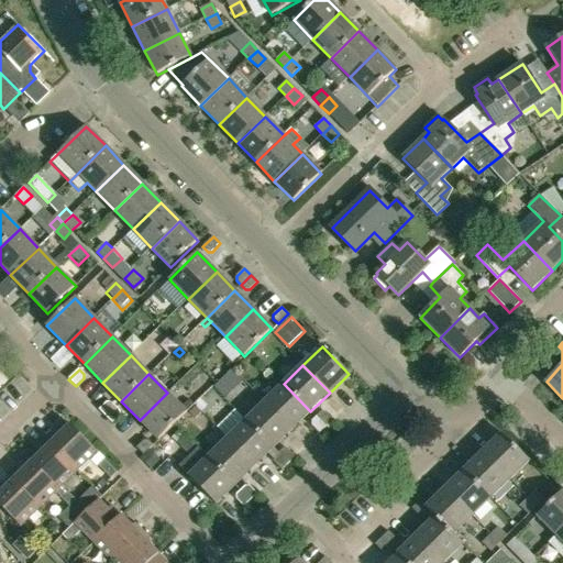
[(225,399),(233,392),(221,381),(214,388),(225,399)]
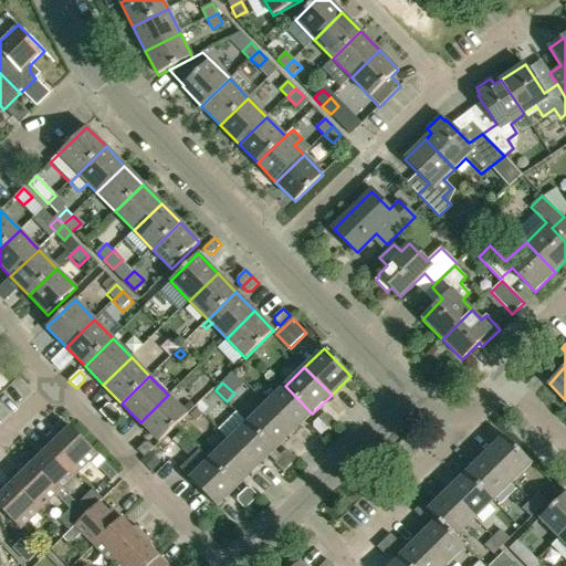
[(293,432),(312,413),(285,386),(266,405),(293,432)]
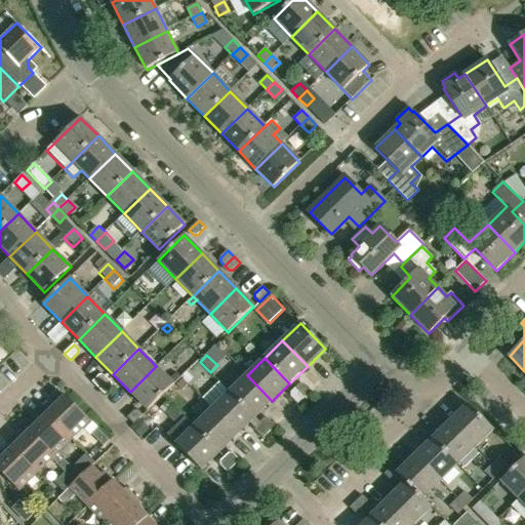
[(156,366),(130,392),(148,410),(173,385),(156,366)]
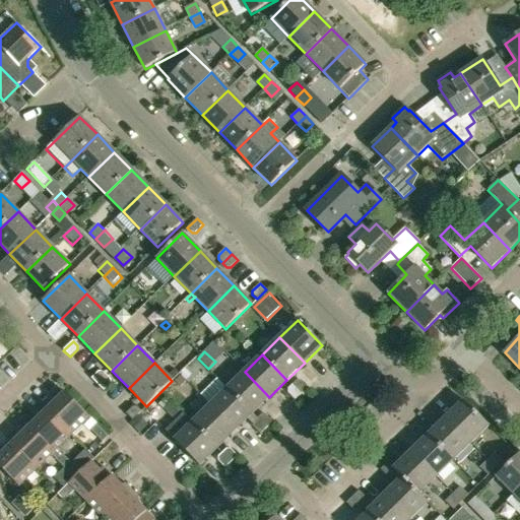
[(191,375),(185,369),(180,374),(186,380),(191,375)]
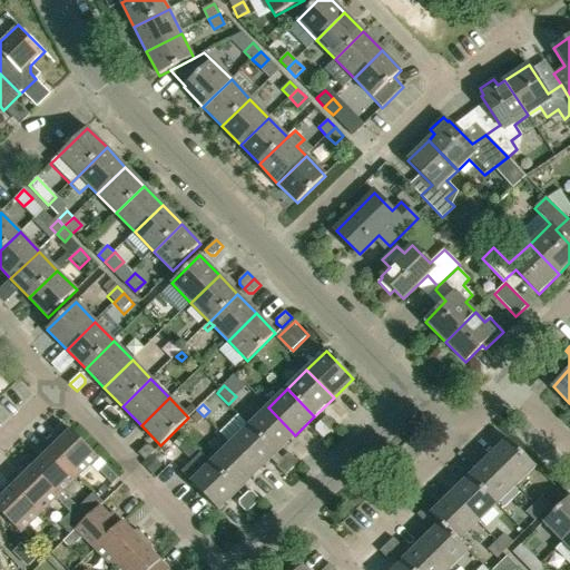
[(195,410),(190,405),(185,412),(189,416),(195,410)]
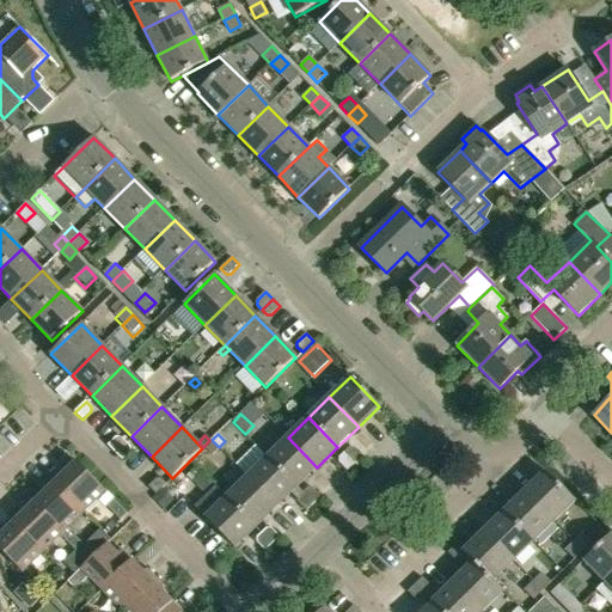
[(116,438),(108,446),(115,453),(126,442),(121,438),(116,438)]
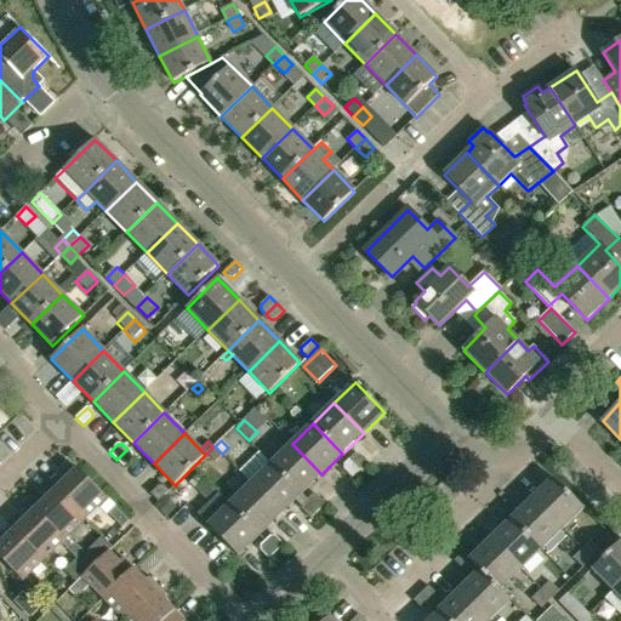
[(301,495),(322,474),(292,444),(272,463),(301,495)]
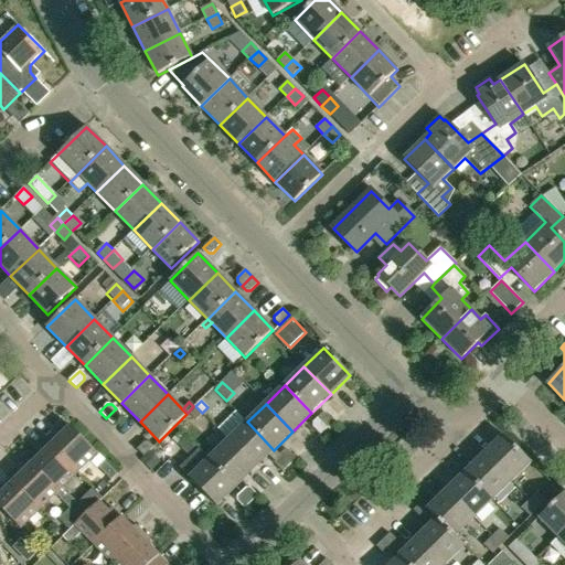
[(116,408),(106,418),(113,425),(120,417),(120,413),(116,408)]
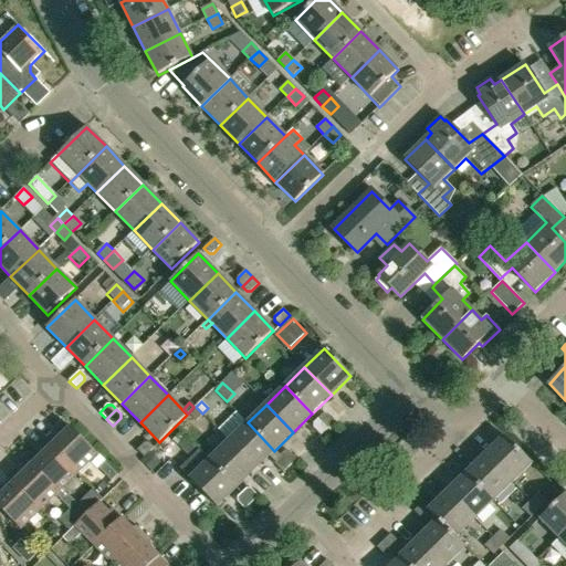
[(201,416),(196,410),(189,416),(196,422),(201,416)]
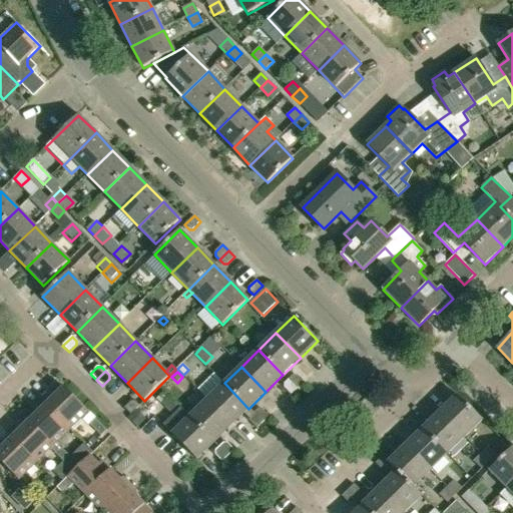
[(293,376),(288,380),(297,389),(304,383),(297,376),(293,376)]
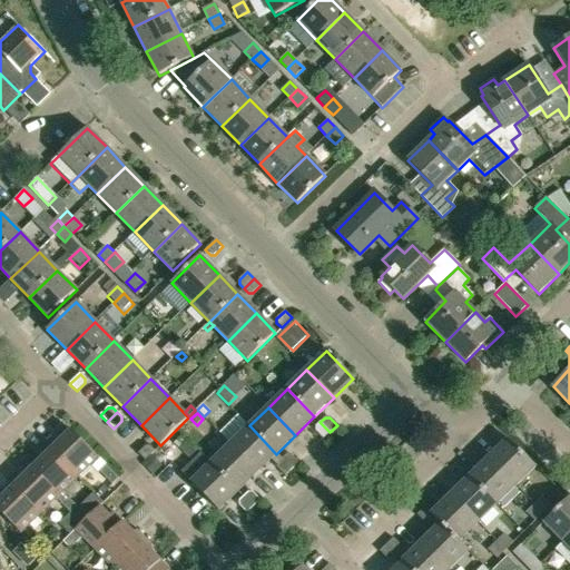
[(315,426),(315,431),(323,439),(330,432),(320,422),(315,426)]
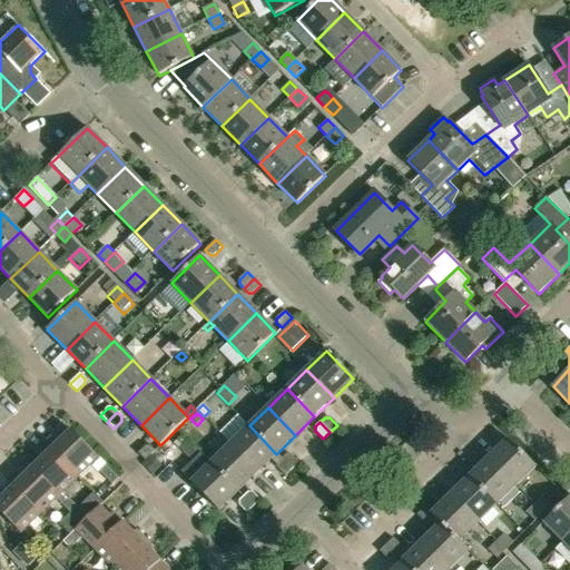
[(257,472),(276,454),(249,425),(229,444),(257,472)]
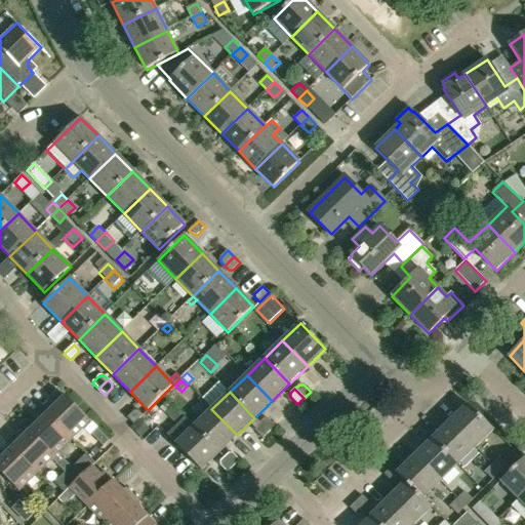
[(44,410),(72,439),(90,421),(66,396),(54,406),(51,403),(44,410)]
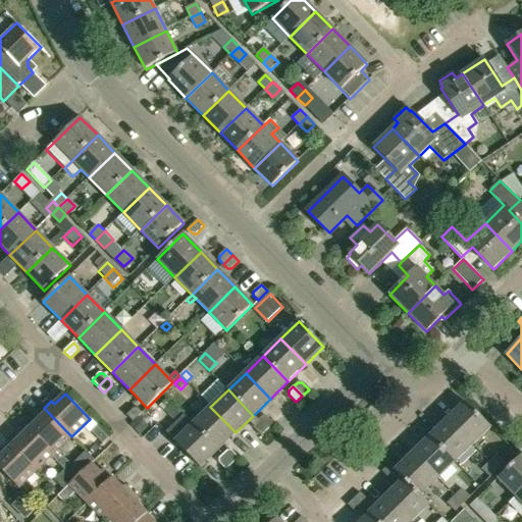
[(448,419),(473,445),(490,427),(466,402),(448,419)]
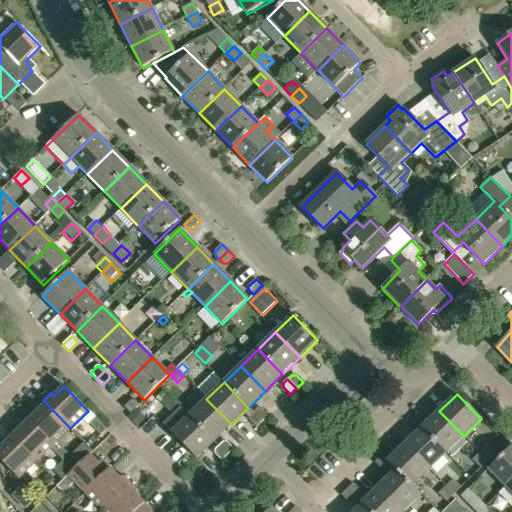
[(214,441),(231,424),(206,399),(189,416),(214,441)]
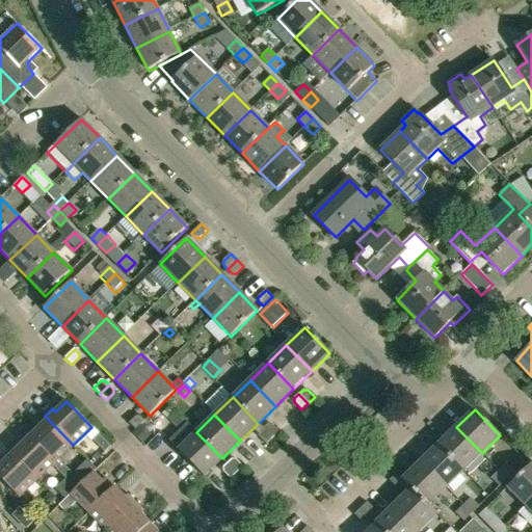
[(55,462),(58,459),(73,445),(45,416),(37,422),(41,426),(30,436),(55,462)]
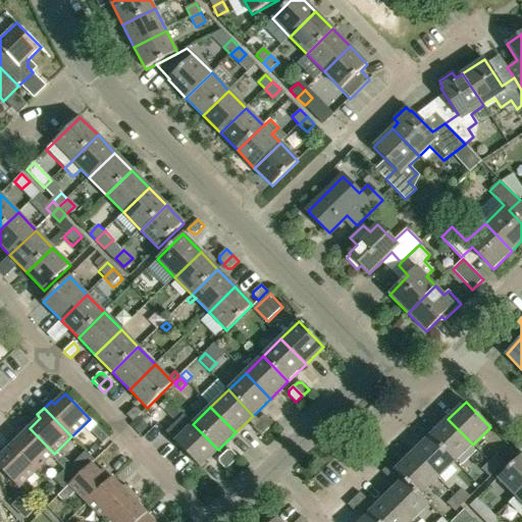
[(142,413),(138,408),(134,408),(126,415),(133,422),(142,413)]
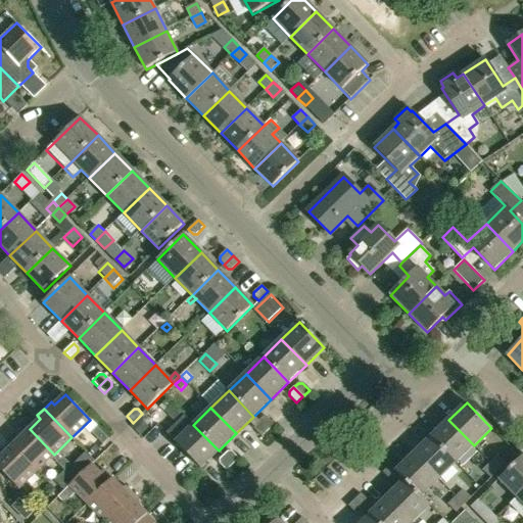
[(219,450),(193,425),(185,417),(167,434),(200,468),(219,450)]
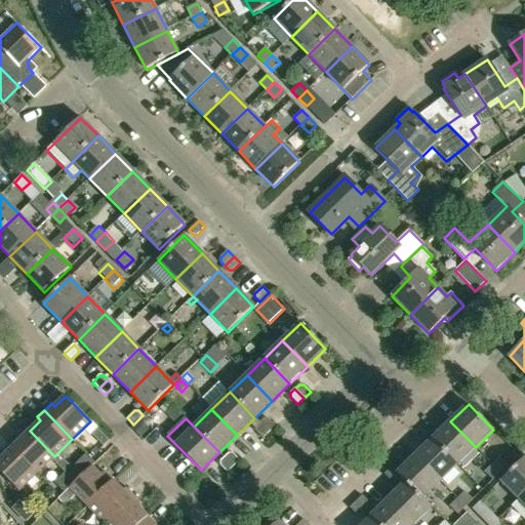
[(264,418),(259,422),(269,433),(276,426),(268,418),(264,418)]
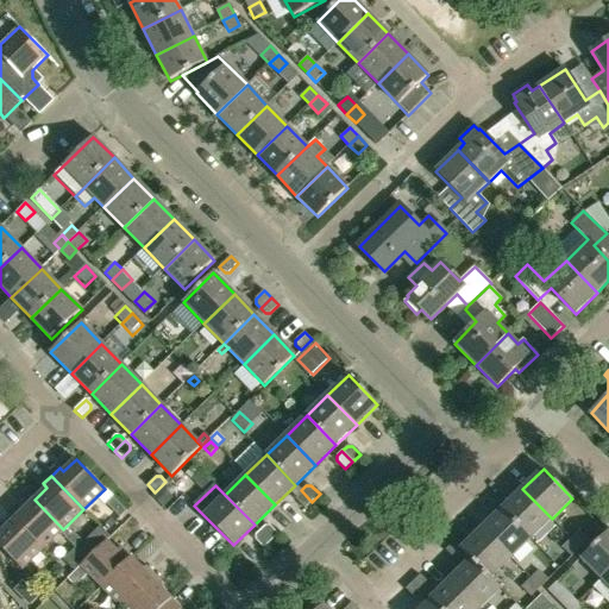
[(163,506),(170,500),(159,489),(152,496),(163,506)]
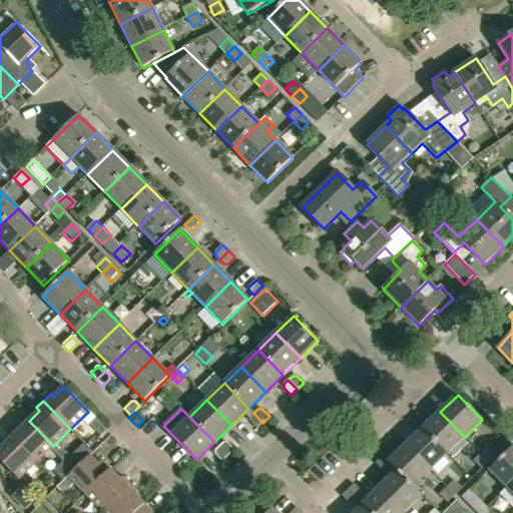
[(447,454),(465,437),(440,412),(423,429),(447,454)]
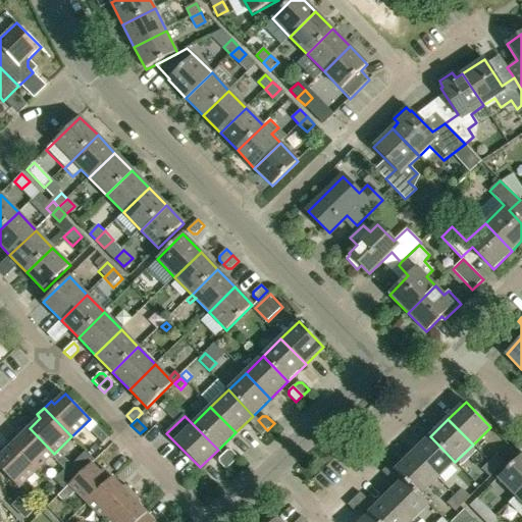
[(254,424),(254,428),(261,436),(267,430),(258,420),(254,424)]
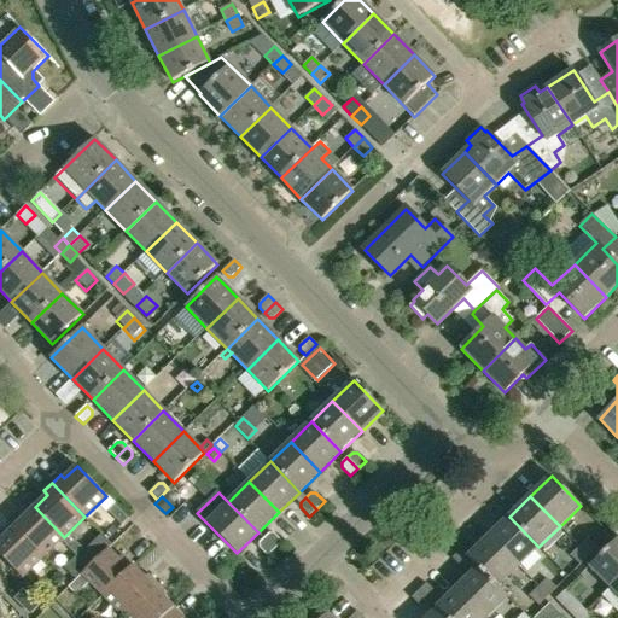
[(128,519),(115,505),(108,511),(122,525),(128,519)]
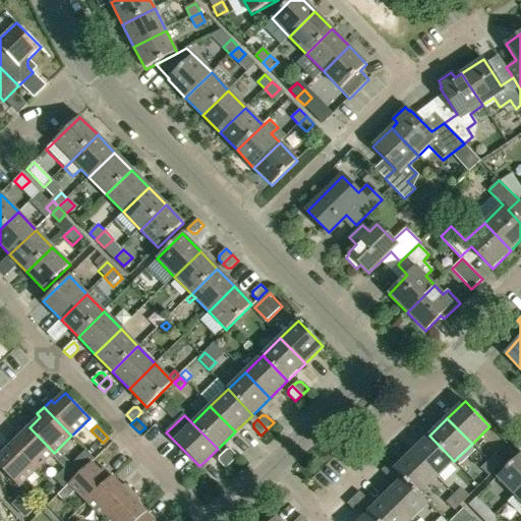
[(37,469),(51,455),(54,453),(30,427),(19,438),(15,433),(8,441),(37,469)]
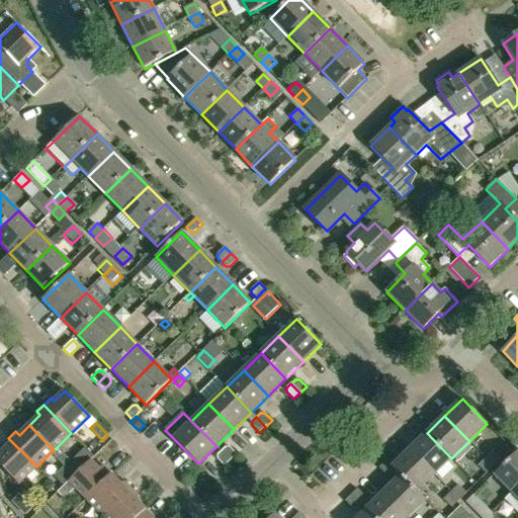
[(434,476),(451,458),(427,433),(410,450),(434,476)]
